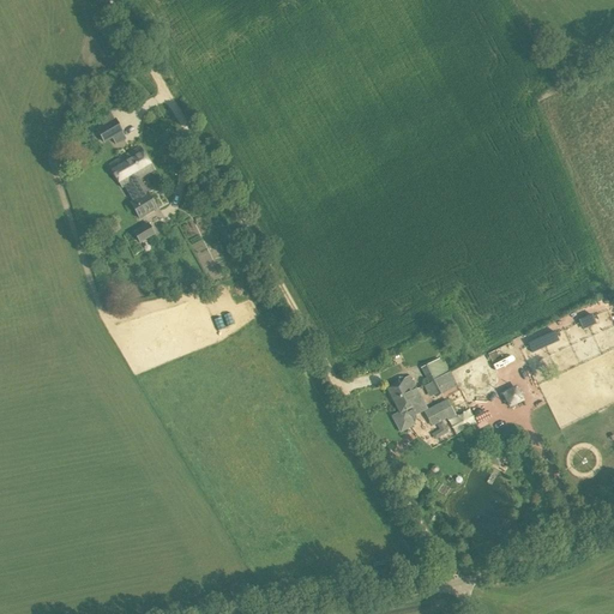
[(103,127),(97,131),(104,143),(112,139),(115,145),(126,139),(122,133),(115,120),(114,120),(103,127)]
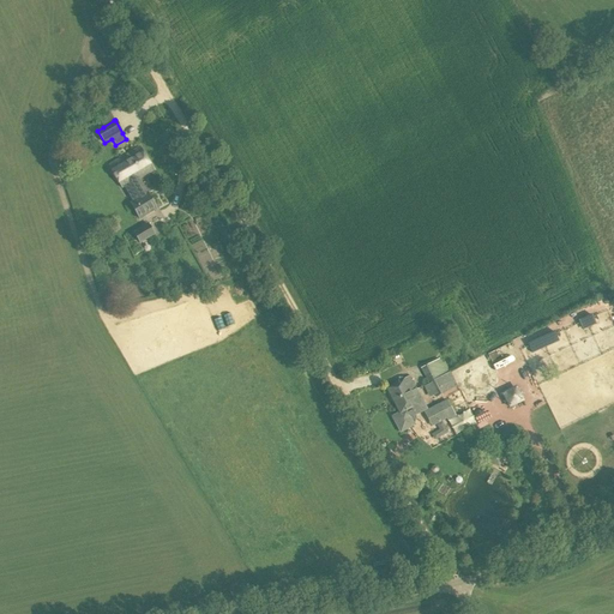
[(122,188),(134,181),(142,196),(130,203),(139,217),(144,215),(145,216),(157,209),(146,192),(146,193),(138,179),(154,170),(139,148),(108,166),(122,188)]
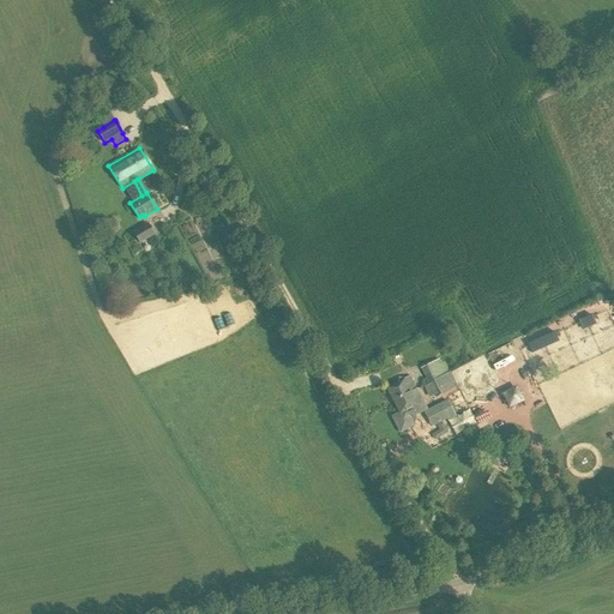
[(139,245),(146,240),(155,235),(149,223),(133,232),(139,245)]
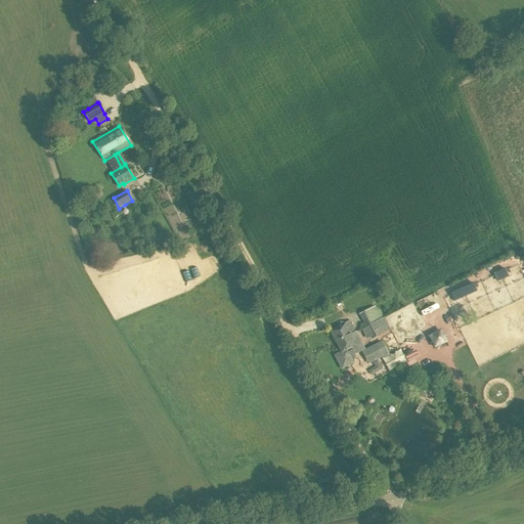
[(506,270),(505,269),(494,274),(494,275),(497,282),(509,277),(506,270)]
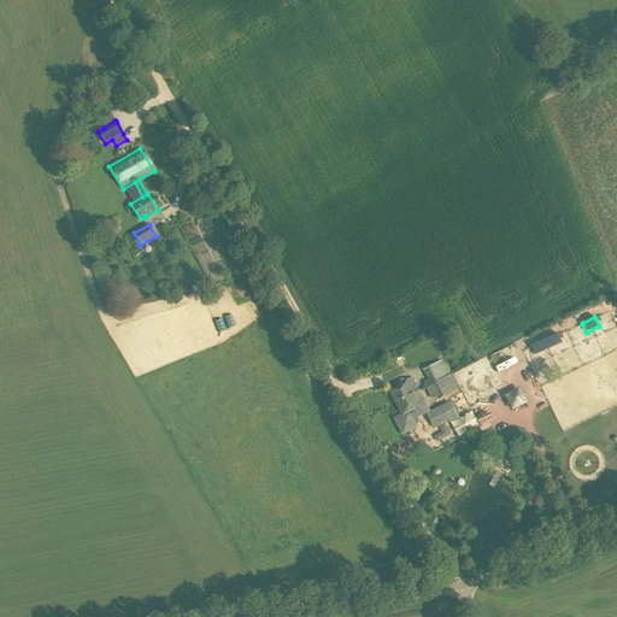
[(557,334),(530,346),(532,348),(535,354),(541,352),(540,350),(553,344),(554,346),(560,344),(558,336),(557,334)]
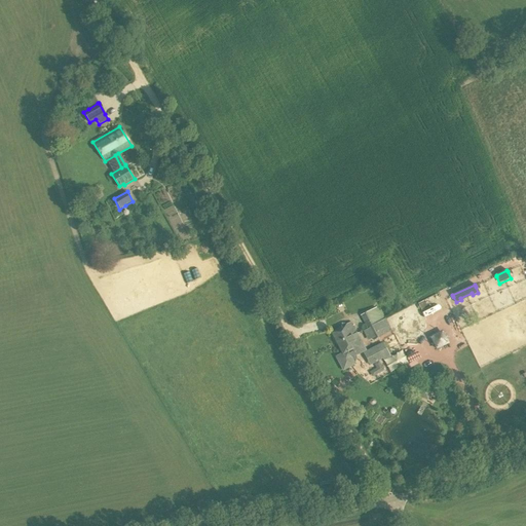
[(367,328),(385,318),(381,310),(379,311),(378,308),(377,309),(376,307),(361,315),(367,328)]
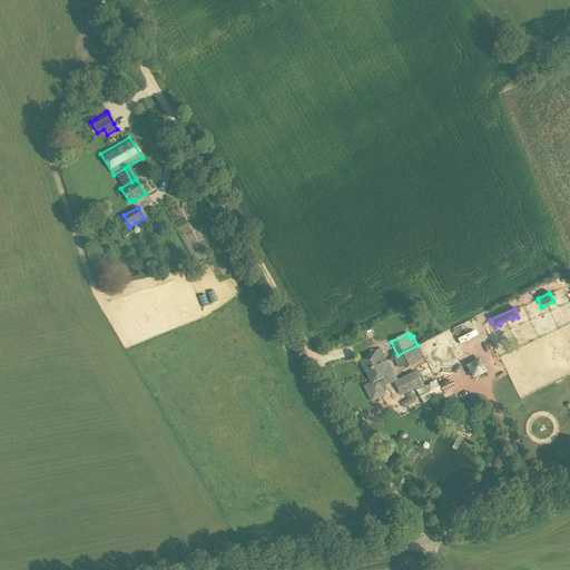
[(418,345),(397,355),(405,369),(413,364),(424,359),(418,345)]
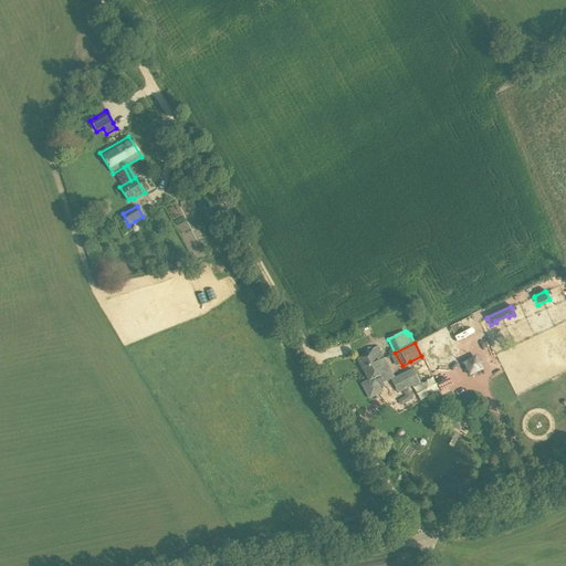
[(363,370),(384,359),(377,347),(356,358),(363,370)]
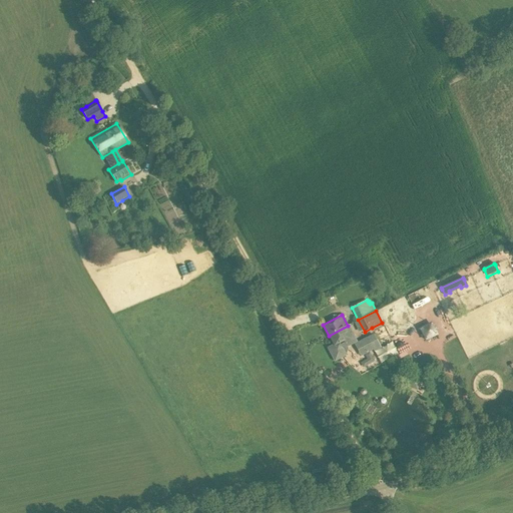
[(436,336),(431,325),(421,330),(426,341),(436,336)]
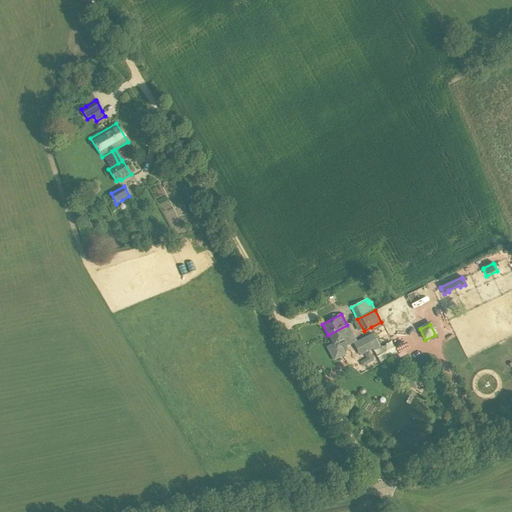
[(342,348),(355,341),(347,325),(328,335),(333,345),(328,348),(334,360),(345,354),(342,348)]
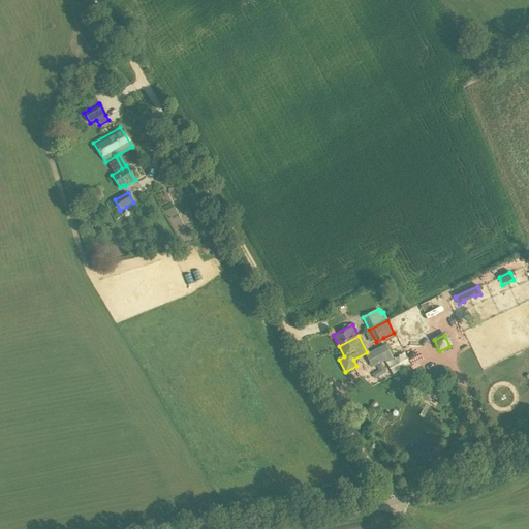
[(372,366),(376,364),(380,375),(389,373),(384,361),(393,358),(389,344),(367,351),(372,366)]
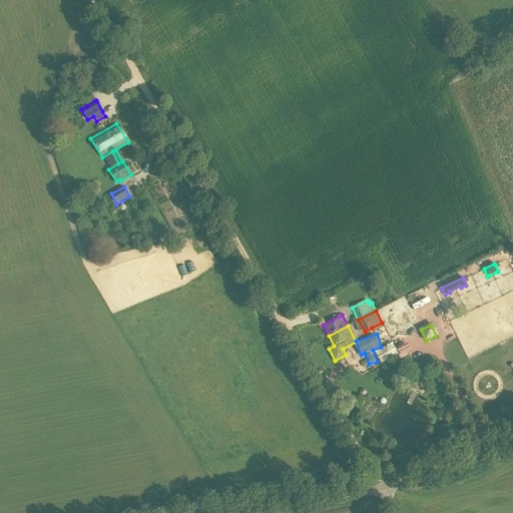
[(400,335),(394,340),(402,349),(407,344),(400,335)]
